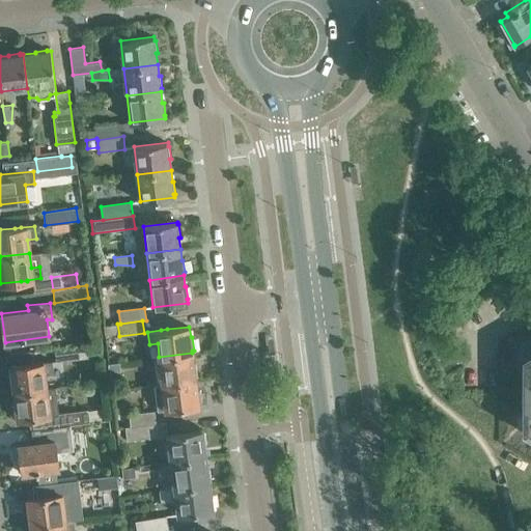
[(88,350),(87,344),(54,348),(55,350),(56,361),(89,357),(88,350)]
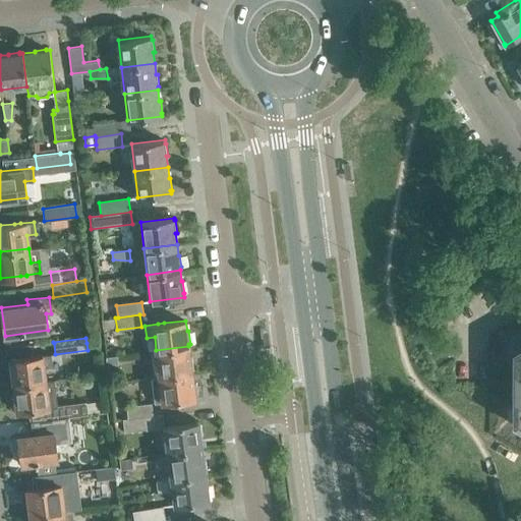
[(188,346),(156,350),(159,375),(190,371),(189,369),(193,369),(192,356),(190,356),(188,346)]
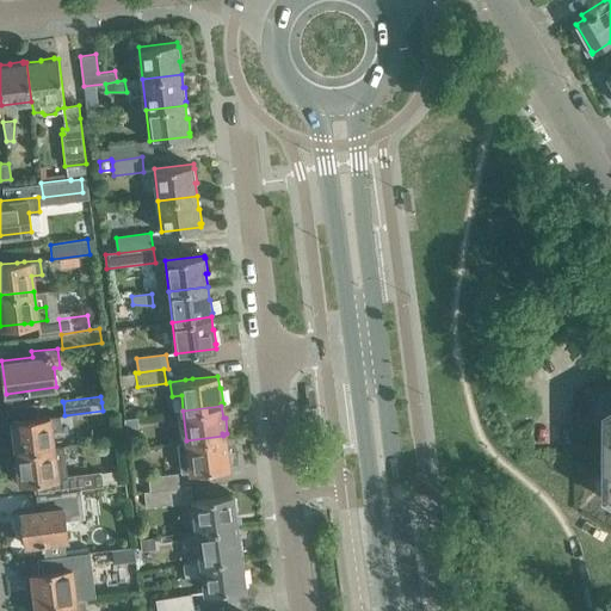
[(38,418),(12,421),(14,434),(12,434),(13,450),(18,449),(18,451),(54,446),(51,430),(61,429),(60,415),(44,418),(44,417),(38,418)]
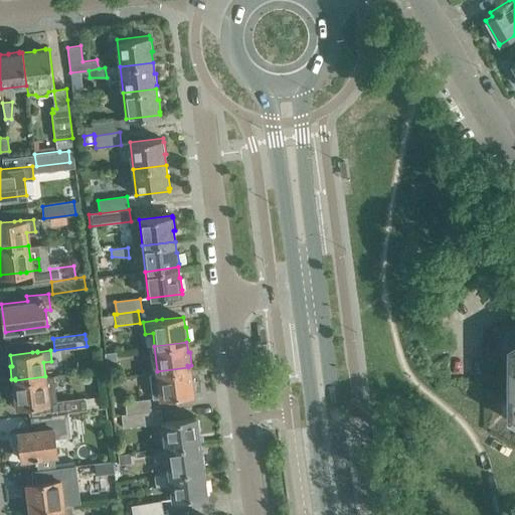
[(106,353),(107,364),(118,363),(116,352),(106,353)]
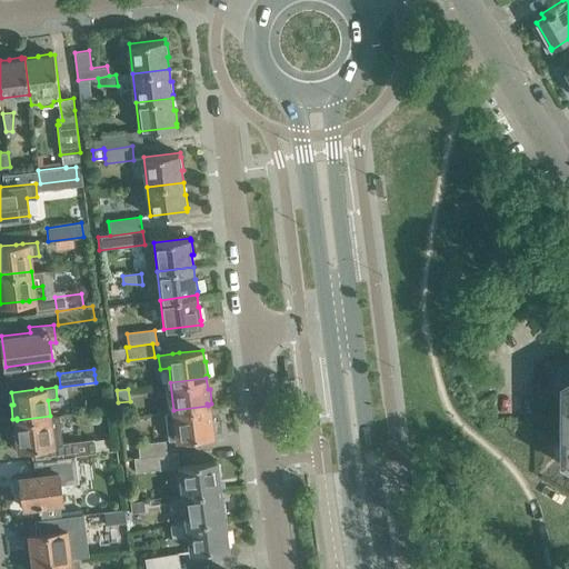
[(208,406),(173,410),(166,411),(169,439),(213,433),(212,431),(217,430),(215,418),(211,418),(211,415),(209,415),(208,406)]
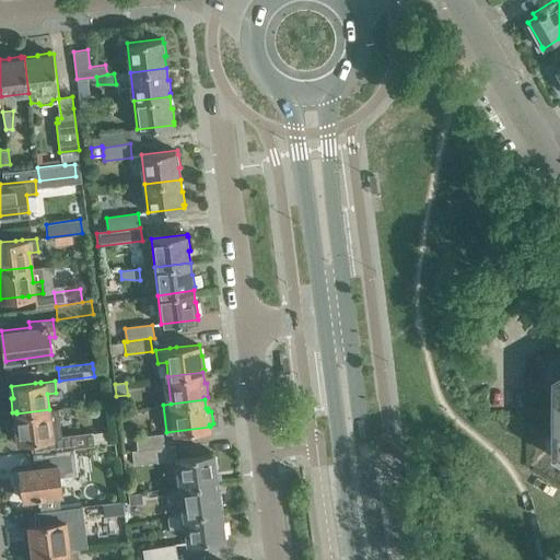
[(18,439),(18,441),(31,440),(61,435),(58,408),(49,409),(16,413),(18,422),(15,423),(16,427),(12,427),(14,439),(18,439)]
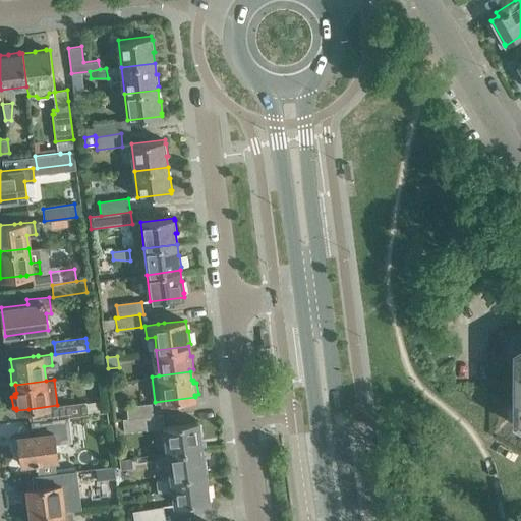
[(57,405),(29,409),(31,420),(87,413),(85,402),(57,405)]
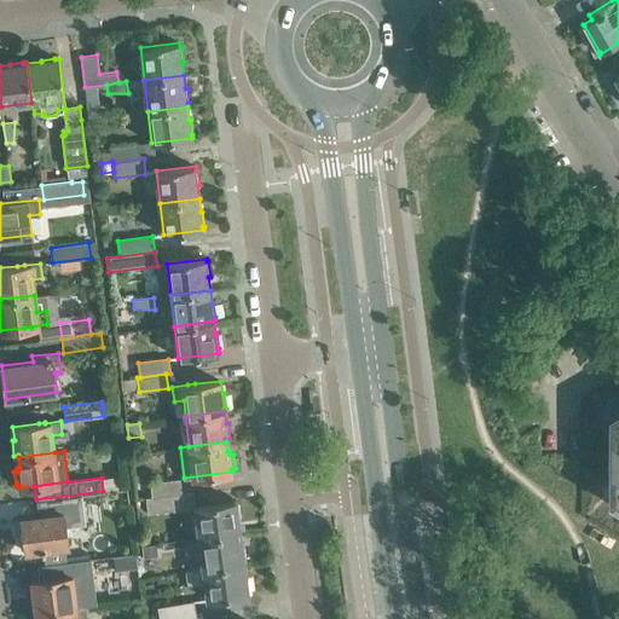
[(152,497),(181,493),(180,479),(150,482),(152,497)]
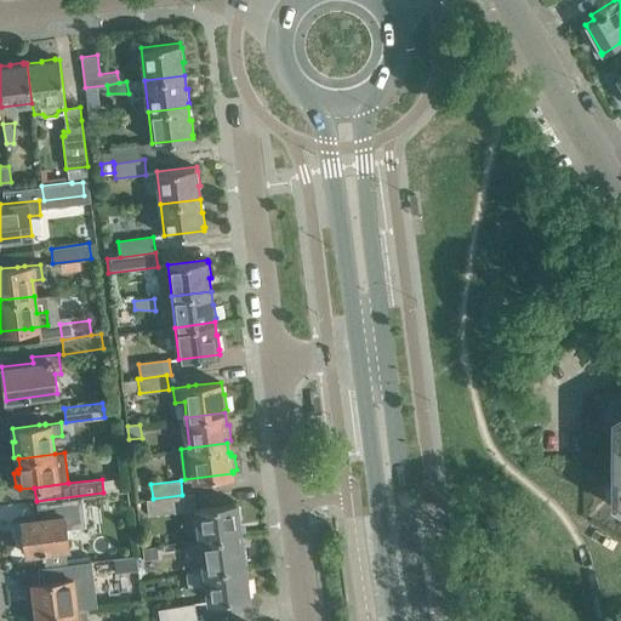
[(200,540),(240,534),(237,503),(197,508),(194,494),(182,495),(153,499),(147,499),(148,514),(195,508),(200,540)]
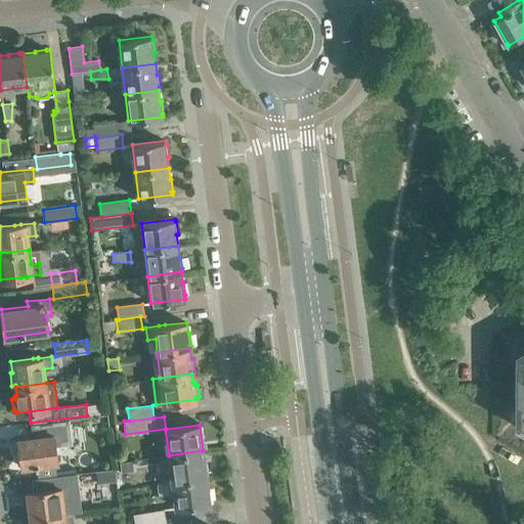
[(23,463),(35,462),(36,467),(39,466),(39,465),(57,463),(54,434),(17,438),(18,439),(22,465),(22,466),(22,467),(24,467),(23,463)]
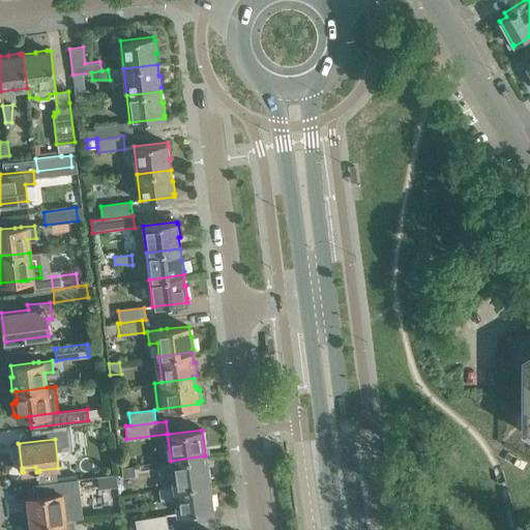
[(205,455),(171,461),(174,487),(208,481),(205,455)]
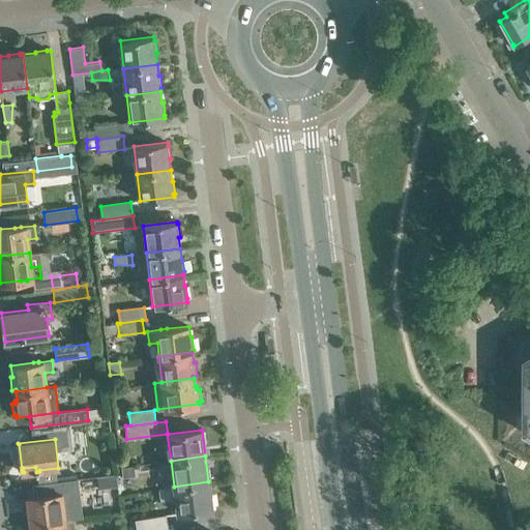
[(135,476),(134,467),(121,468),(123,477),(135,476)]
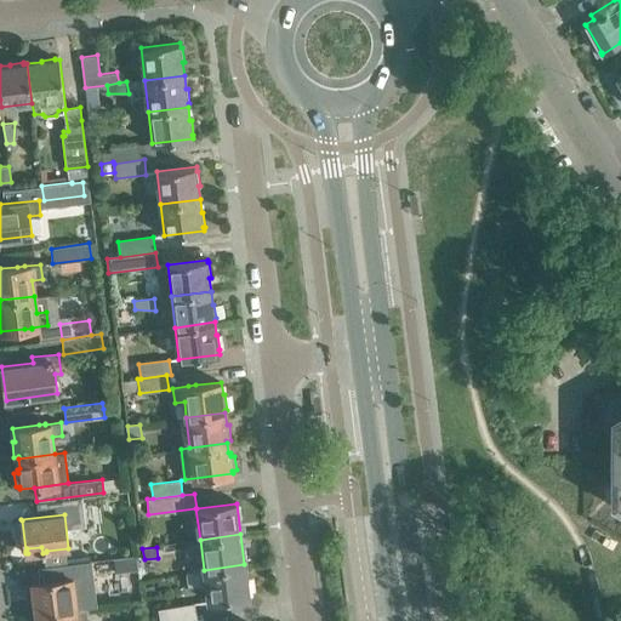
[(136,554),(114,557),(85,560),(87,576),(137,569),(136,554)]
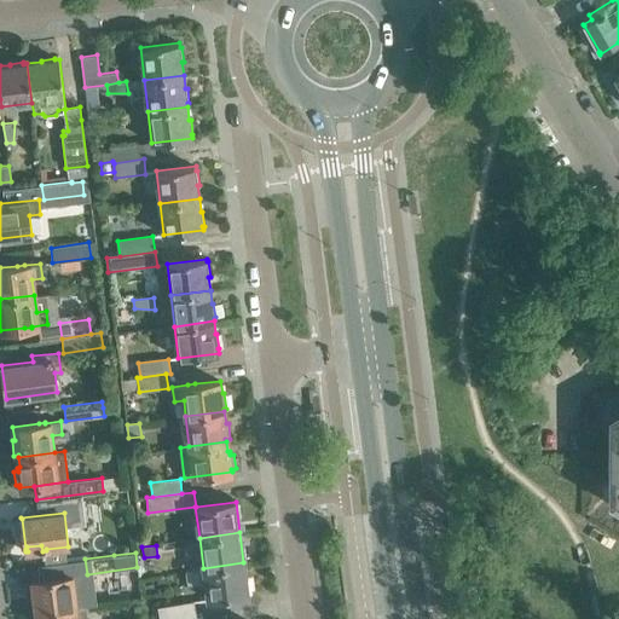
[(243,562),(203,568),(185,571),(187,585),(204,583),(207,600),(248,595),(243,562)]
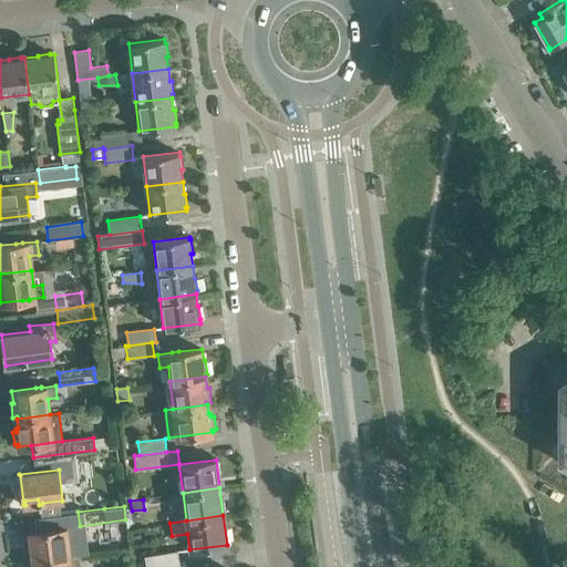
[(34,559),(70,555),(66,527),(30,532),(32,550),(33,550),(34,559)]
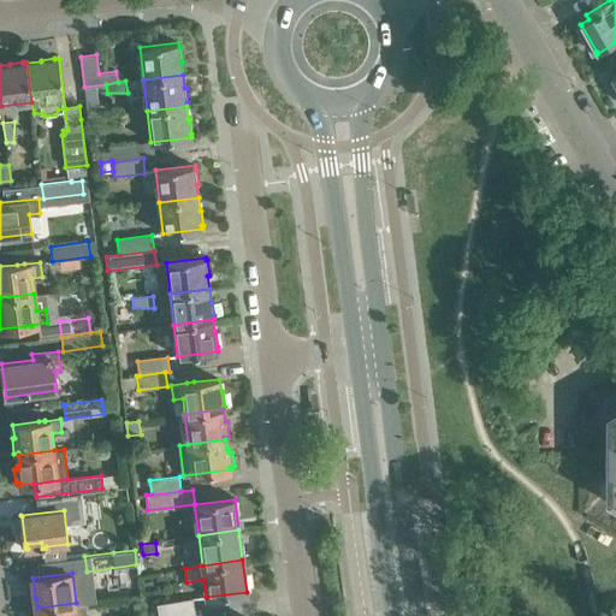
[(182,615),(195,614),(193,598),(157,605),(158,615),(182,615)]
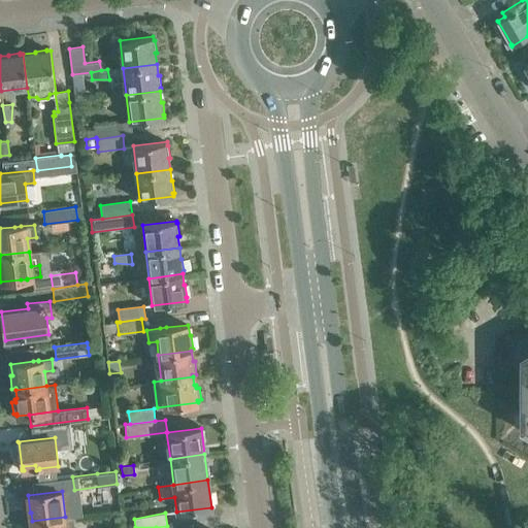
[(66,527),(65,517),(32,521),(33,523),(29,523),(29,527),(66,527)]
